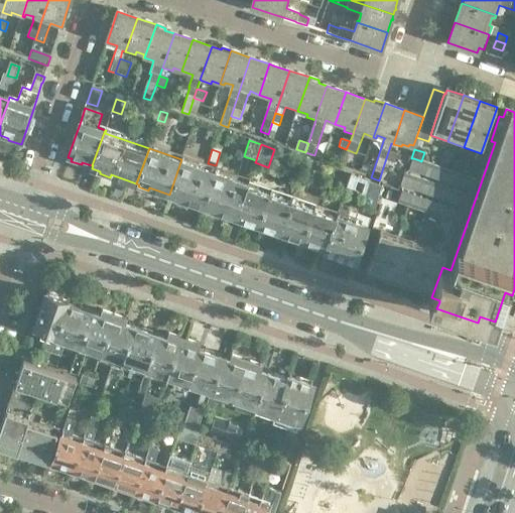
[(395,154),(389,151),(384,164),(391,167),(395,154)]
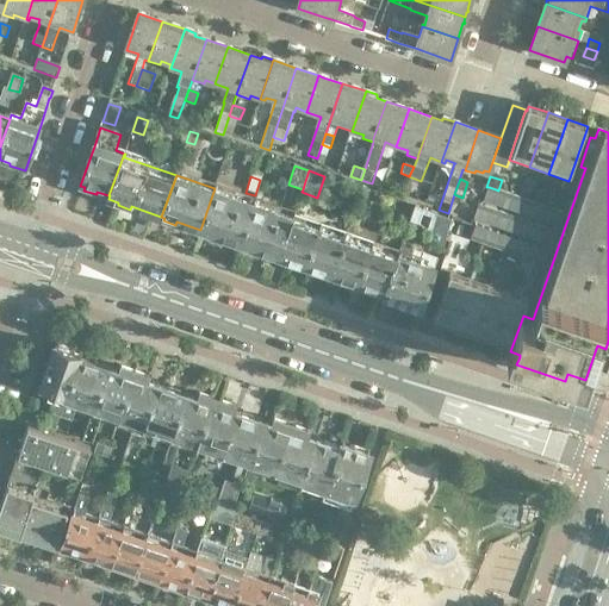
[(496,189),(489,187),(484,201),(491,204),(496,189)]
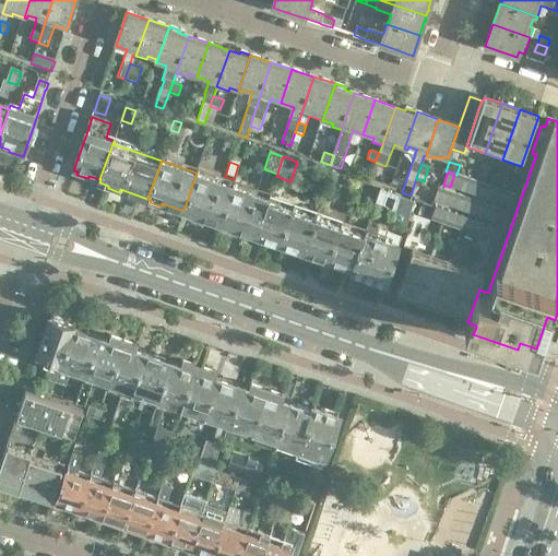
[(197,173),(183,211),(187,212),(186,215),(197,219),(198,215),(220,224),(233,186),(197,173)]
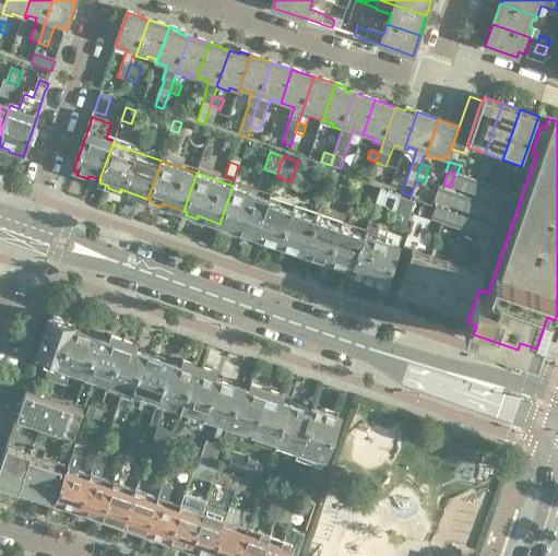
[(456,175),(454,174),(450,187),(458,189),(462,177),(456,175)]
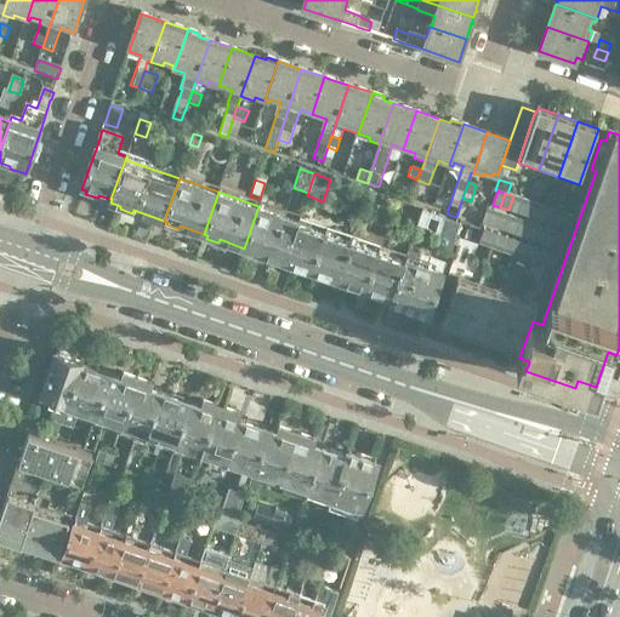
[(521,199),(513,196),(508,210),(516,212),(521,199)]
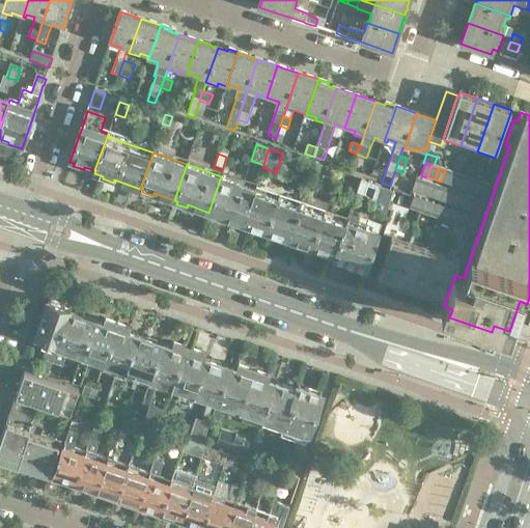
[(451,172),(445,170),(441,182),(447,185),(451,172)]
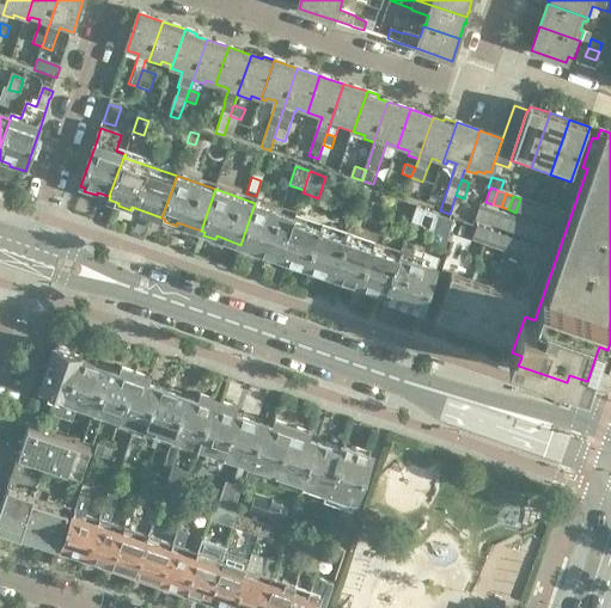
[(527,201),(520,198),(515,213),(523,215),(527,201)]
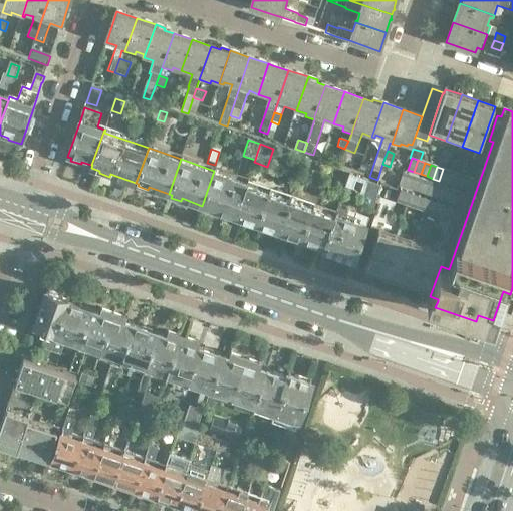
[(450,171),(443,169),(439,181),(445,183),(450,171)]
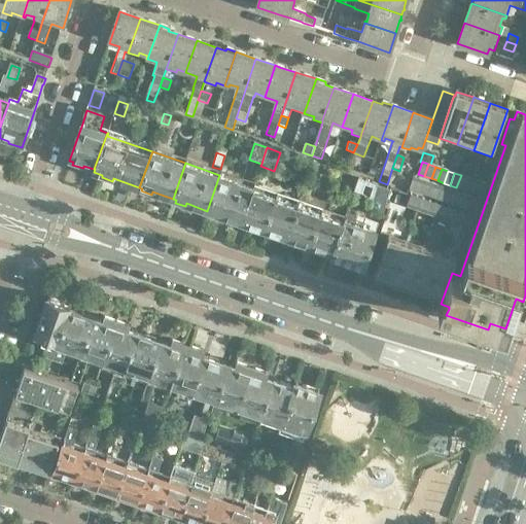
[(219,175),(207,211),(210,212),(209,214),(220,218),(221,215),(241,222),(253,186),(219,175)]
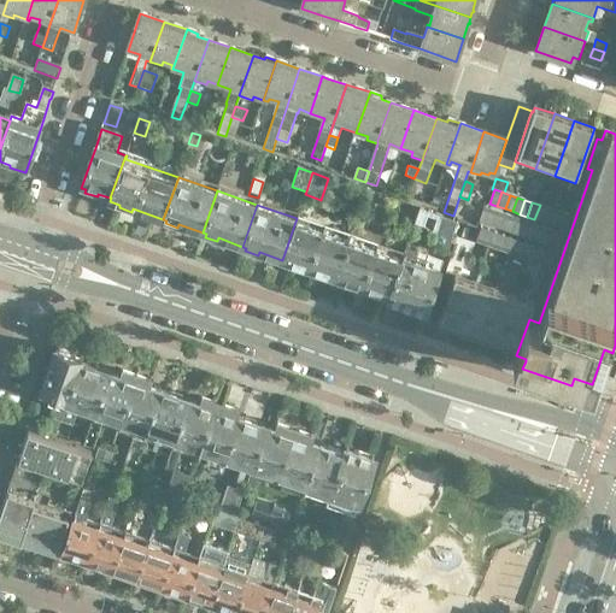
[(547,207),(540,205),(534,219),(543,222),(547,207)]
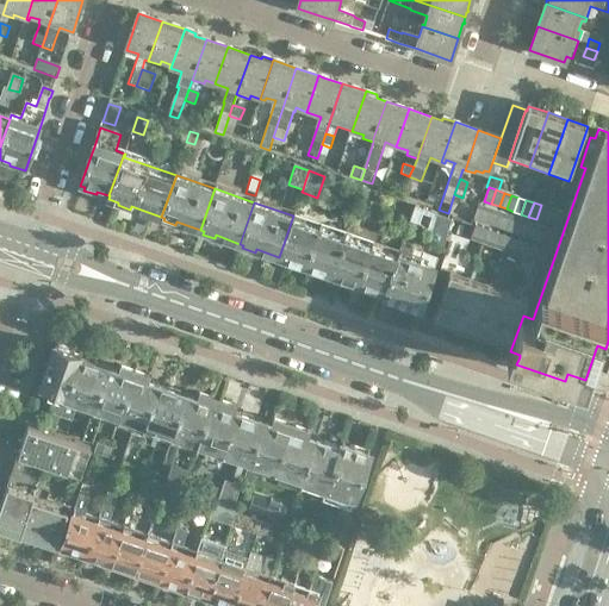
[(548,208),(541,205),(536,219),(544,222),(548,208)]
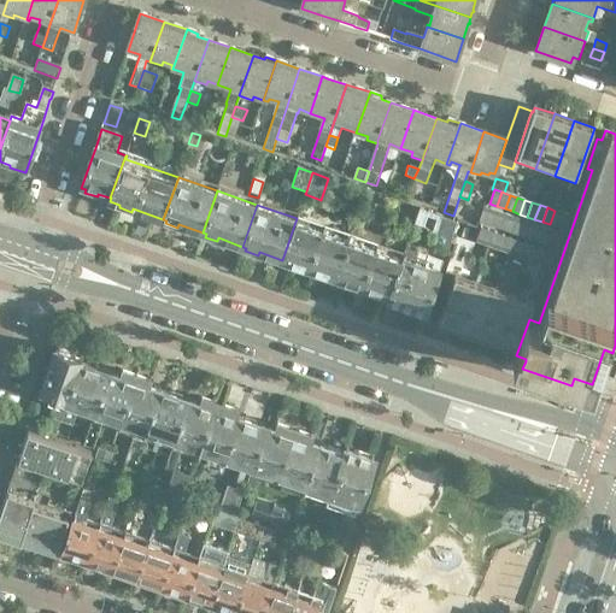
[(486,225),(491,211),(485,208),(480,223),(486,225)]
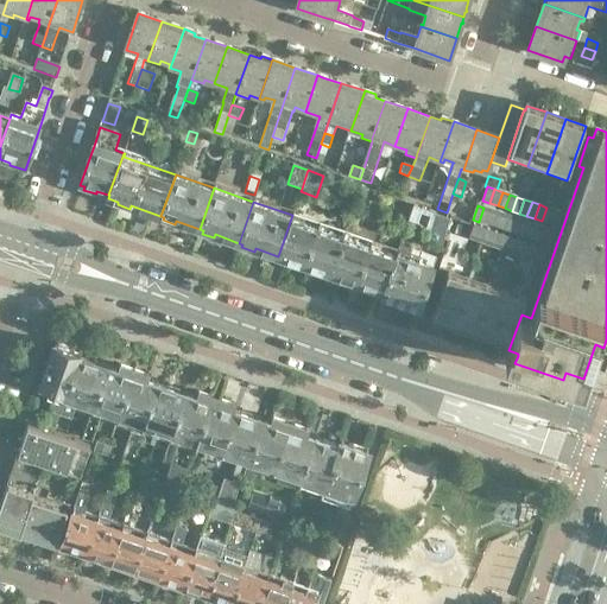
[(491,210),(484,208),(479,222),(486,224),(491,210)]
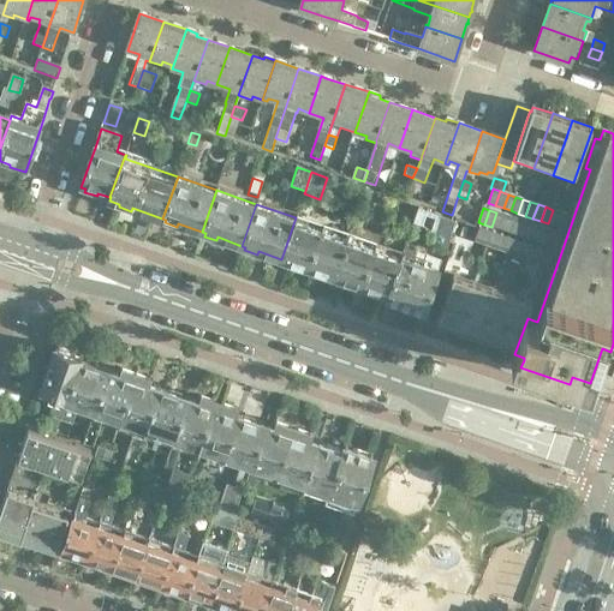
[(560,213),(553,210),(548,223),(555,226),(560,213)]
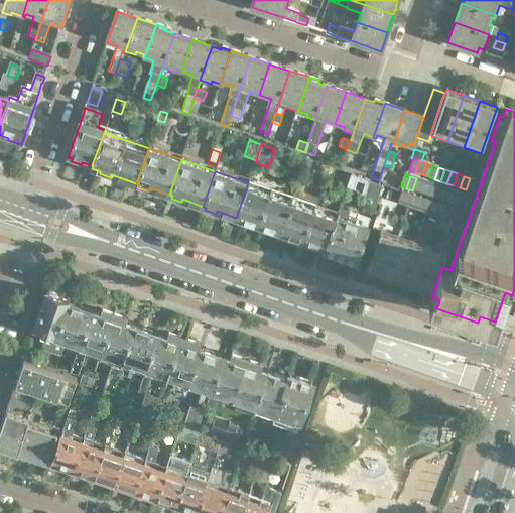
[(416,178),(412,190),(418,193),(422,180),(416,178)]
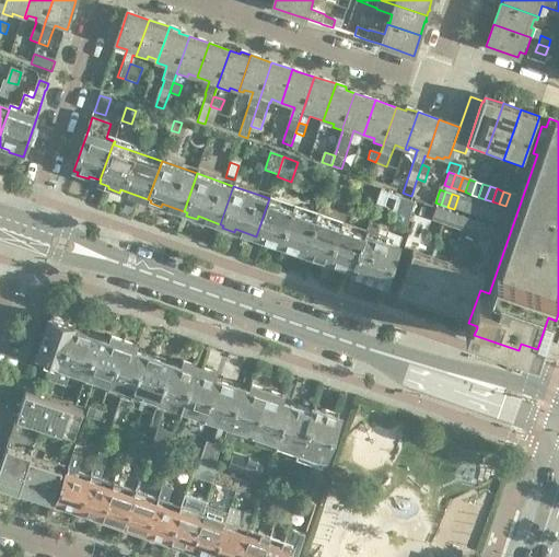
[(516,196),(510,194),(505,206),(512,209),(516,196)]
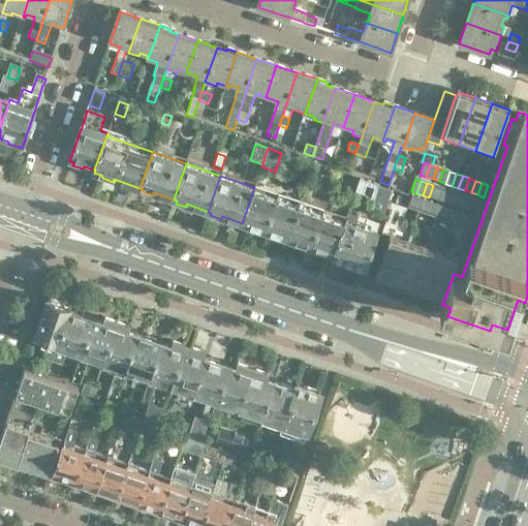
[(439,187),(433,185),(429,197),(435,199),(439,187)]
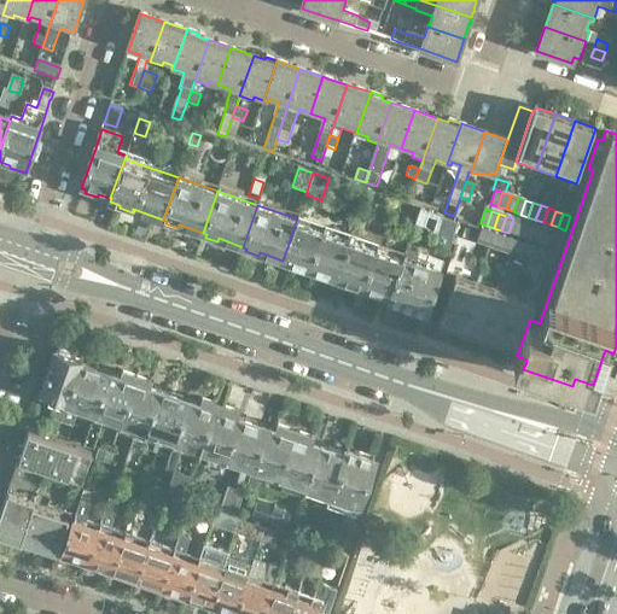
[(297,218),(283,261),(294,264),(292,267),(306,272),(307,268),(336,279),(350,237),(297,218)]
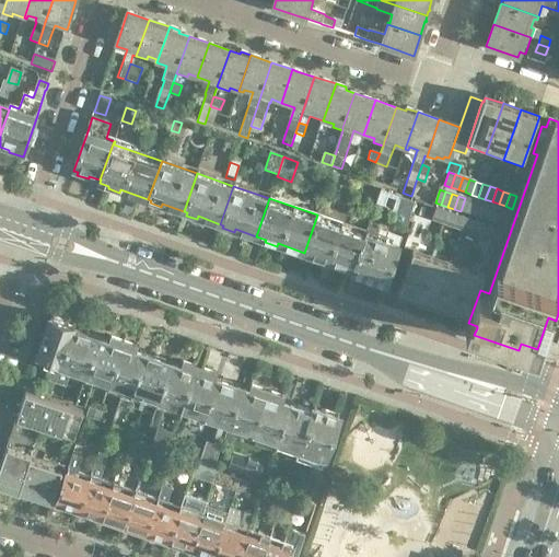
[(408,230),(411,218),(416,202),(403,198),(393,224),(408,230)]
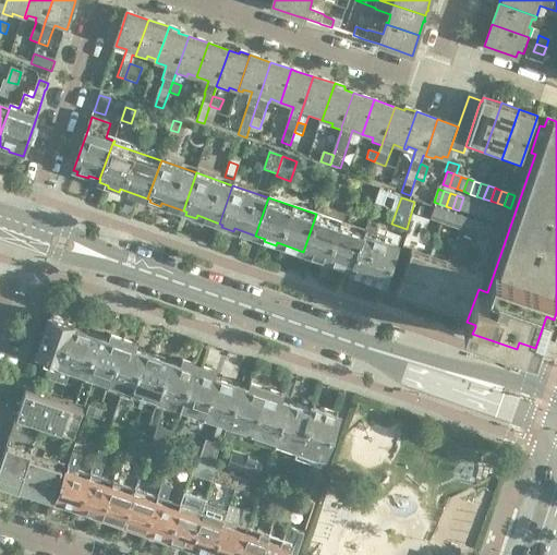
[(470,200),(463,197),(459,210),(465,213),(470,200)]
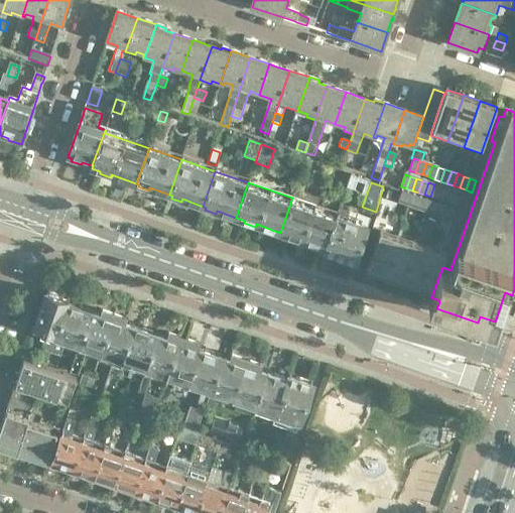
[(440,186),(434,184),(430,197),(436,199),(440,186)]
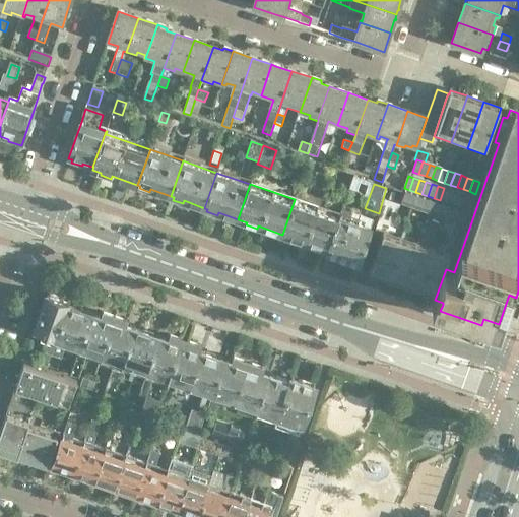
[(446,202),(450,190),(444,188),(440,200),(446,202)]
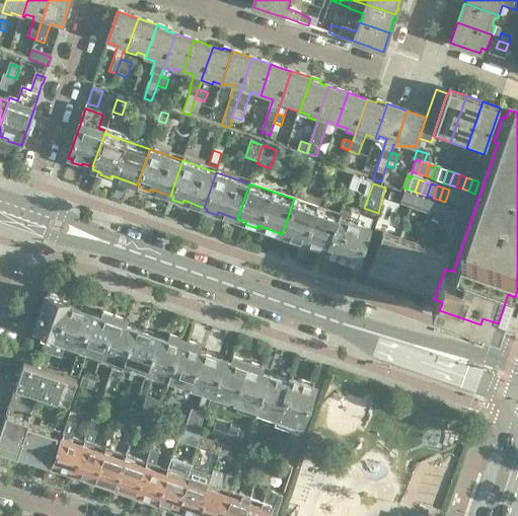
[(455,192),(449,190),(445,202),(451,204),(455,192)]
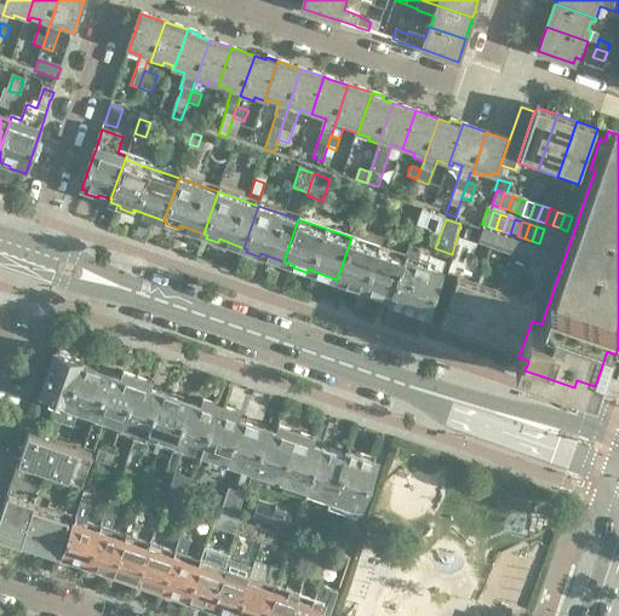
[(551,231),(544,229),(539,243),(546,246),(551,231)]
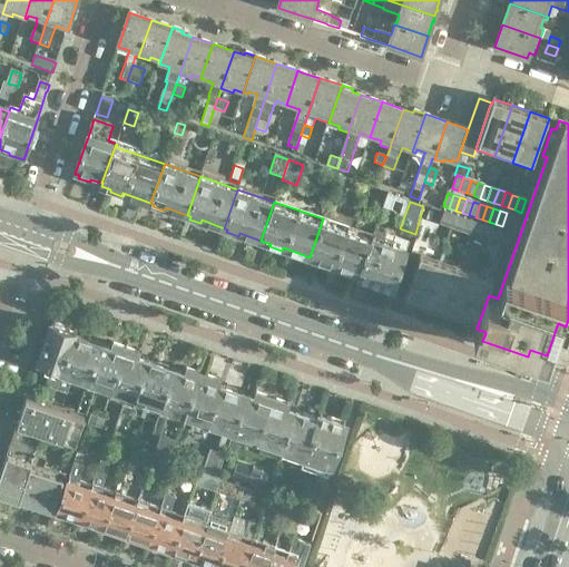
[(447,227),(451,214),(444,212),(440,224),(447,227)]
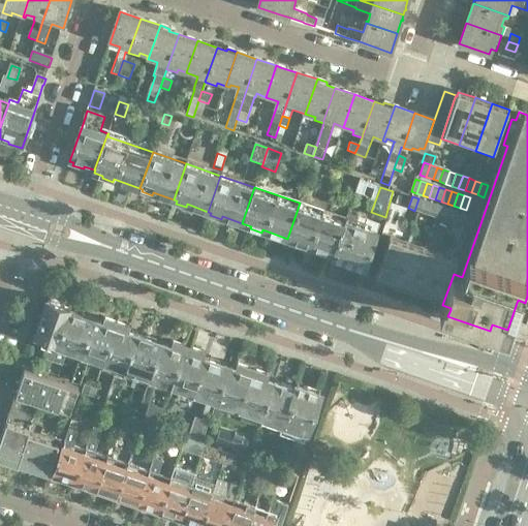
[(476,199),(470,197),(466,210),(472,212),(476,199)]
